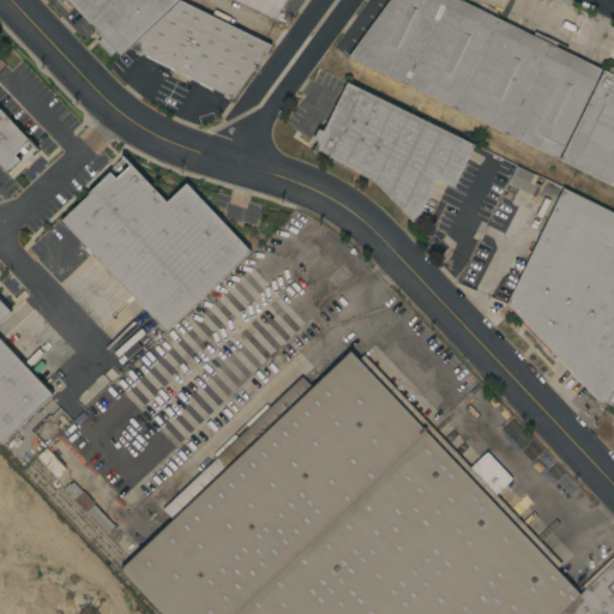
[(176,0),(119,55),(115,50),(109,55),(96,41),(101,36),(66,0),(176,0)]
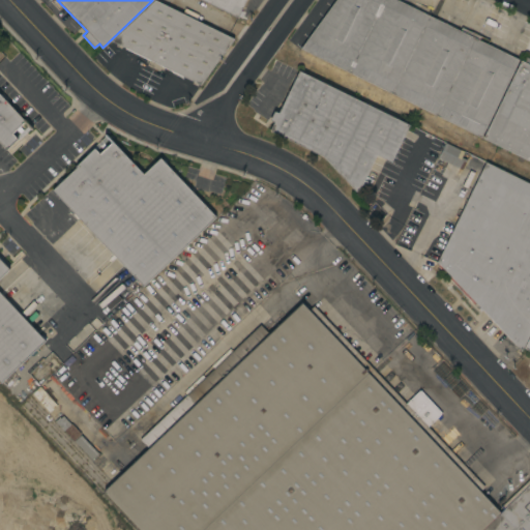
[(154,0),(233,38),(200,84),(182,76),(181,78),(171,72),(172,70),(162,65),(159,71),(146,65),(149,59),(112,40),(154,0)]
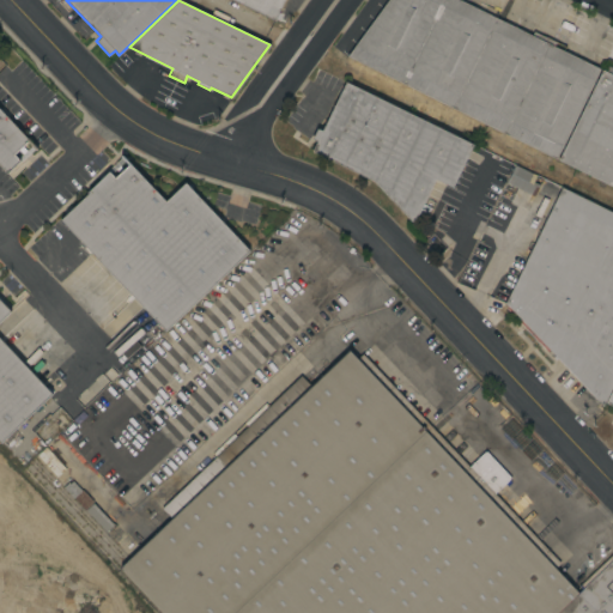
[(284,0),(274,20),(232,0),(284,0)]
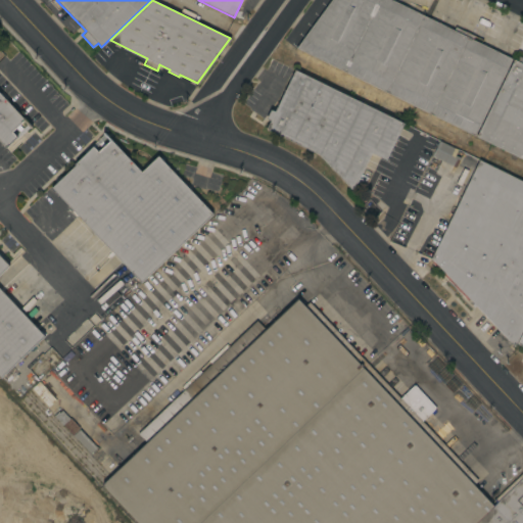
[(331,0),(393,0),(454,30),(455,27),(474,36),(472,39),(512,58),(474,135),(296,48),(331,0)]
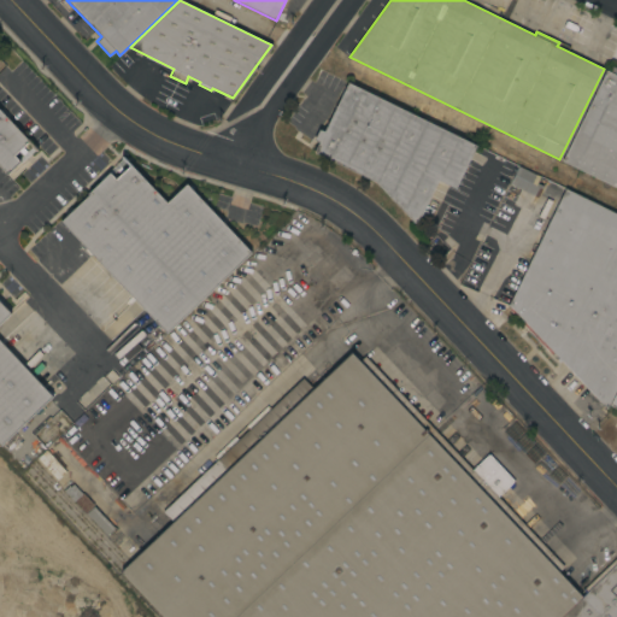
[(616,187),(562,160),(605,70),(609,71),(611,65),(616,68),(616,187)]
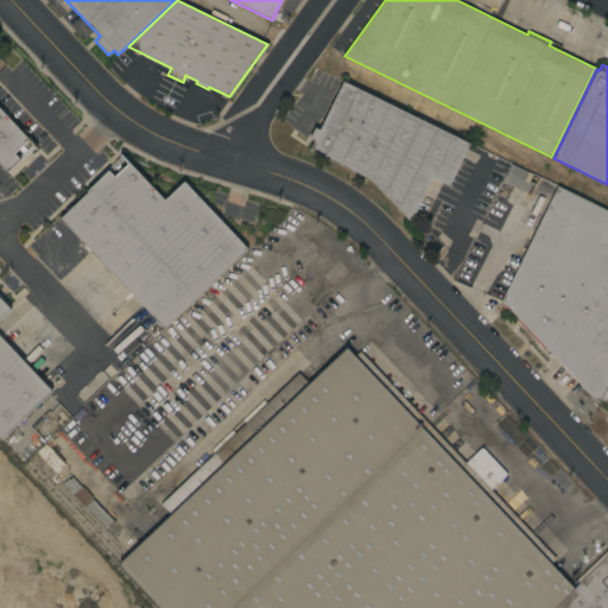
[(305,147),(315,127),(320,130),(343,81),(469,143),(449,185),(431,177),(410,221),(369,178),(305,147)]
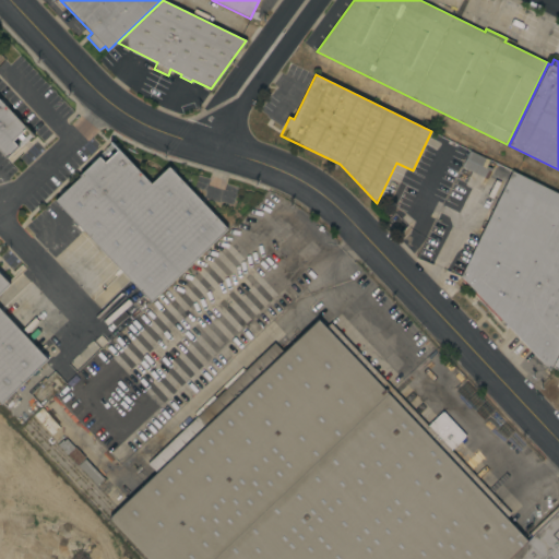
[(0,99),(34,135),(33,137),(25,129),(21,133),(24,137),(21,140),(18,137),(13,141),(19,146),(7,157),(0,150),(0,99)]
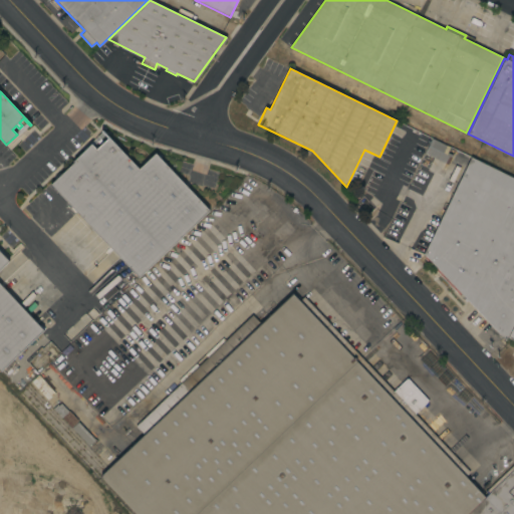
[(155,153),(209,210),(139,277),(50,185),(74,162),(73,161),(91,144),(96,149),(100,145),(97,142),(100,139),(103,142),(107,139),(100,131),(101,130),(139,169),(155,153)]
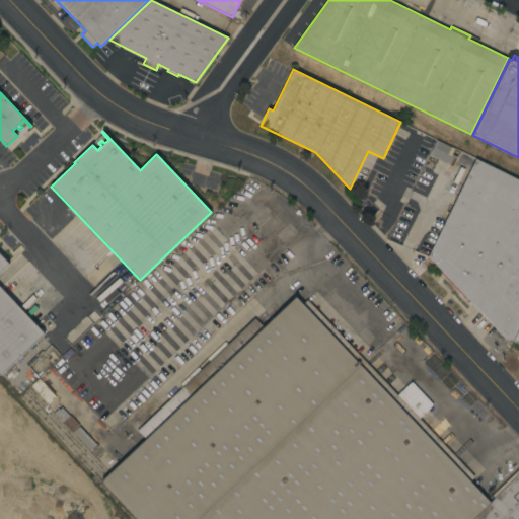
[(454,148),(451,154),(456,156),(452,166),(451,165),(447,172),(444,171),(447,164),(428,154),(436,139),(454,148)]
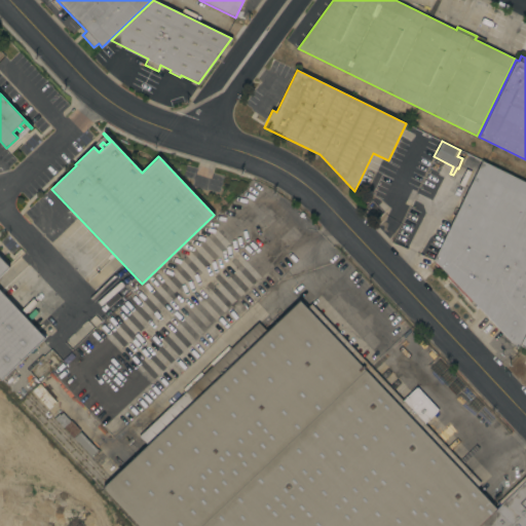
[(449,226),(445,224),(454,205),(459,208),(463,198),(459,195),(462,189),(466,191),(482,160),(525,182),(525,329),(517,348),(515,350),(512,347),(514,345),(472,301),(470,302),(433,264),(435,262),(434,260),(449,226)]
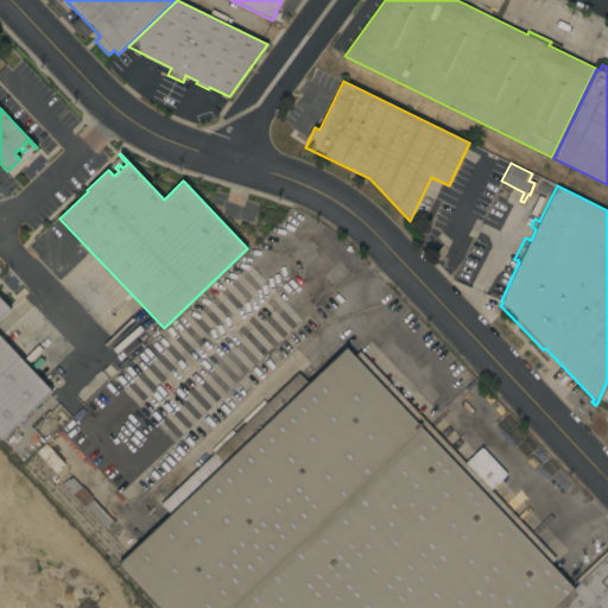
[(0,298),(10,309),(0,317),(0,336),(50,391),(0,438),(0,298)]
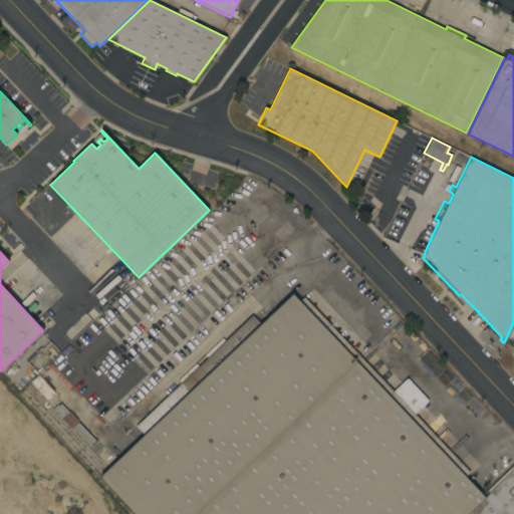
[(144,435),(131,420),(132,419),(130,417),(138,410),(145,417),(252,314),(261,323),(292,293),(299,300),(304,296),(393,391),(407,377),(429,400),(427,402),(429,405),(426,408),(424,405),(415,413),(470,472),(465,476),(482,494),(513,463),(513,513),(136,513),(100,476),(144,435)]
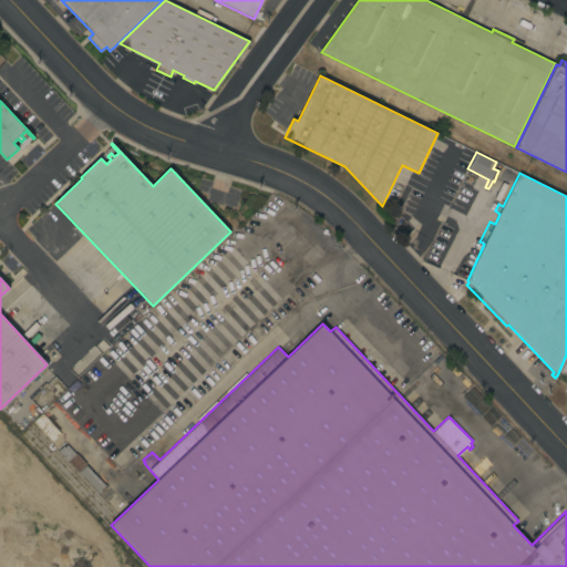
[(133,363),(169,401),(189,382),(153,344),(133,363)]
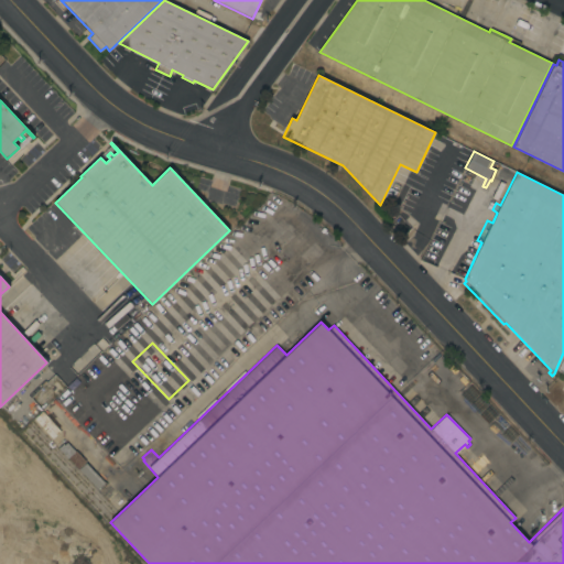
[(94,346),(99,351),(80,370),(75,365),(94,346)]
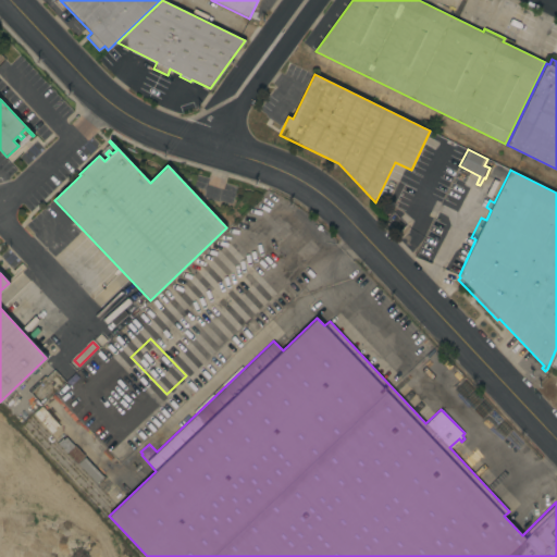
[(85,456),(77,462),(66,452),(75,444),(85,456)]
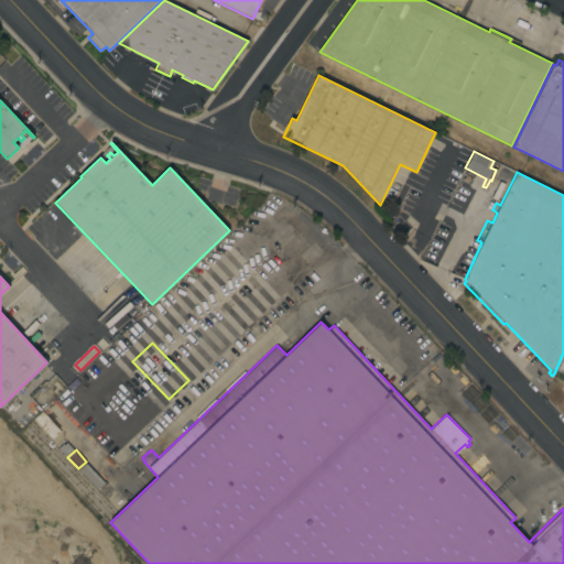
[(105,483),(98,489),(78,469),(86,463),(105,483)]
